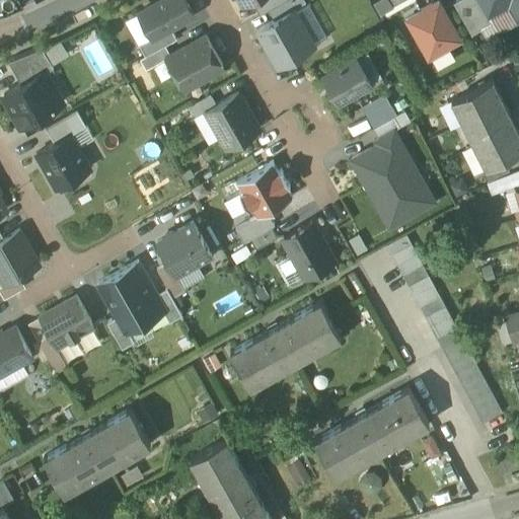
[(152,35),(153,36),(170,26),(194,13),(186,0),(158,0),(139,11),(152,35)]
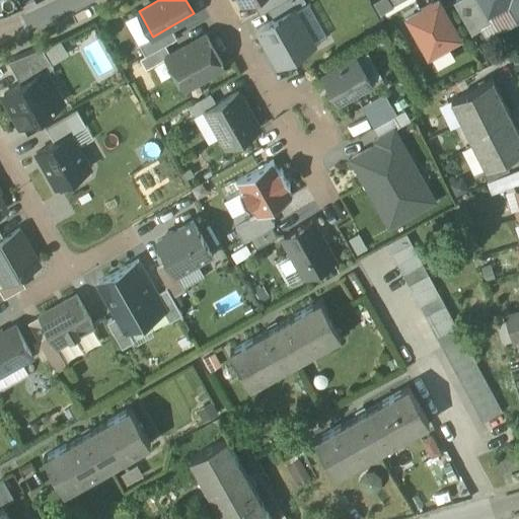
[(250,0),(260,13),(268,9),(283,0),(250,0)]
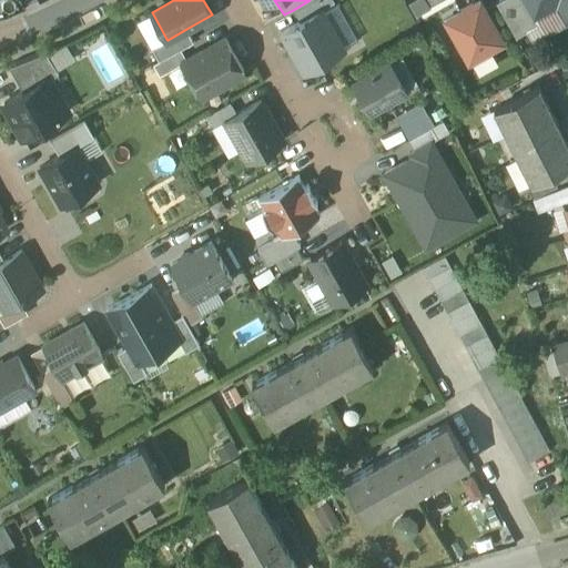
[(310,0),(293,10),(300,21),(321,9),(334,1),(333,0),(310,0)]
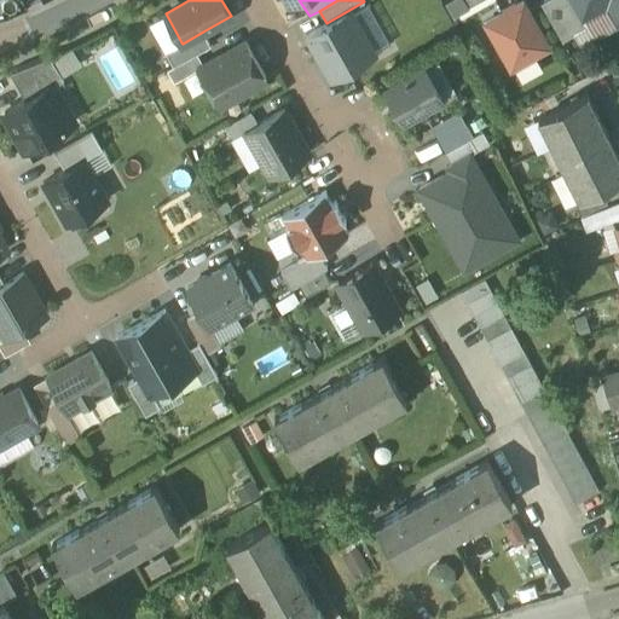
[(366,0),(364,1),(350,10),(370,47),(388,39),(366,0)]
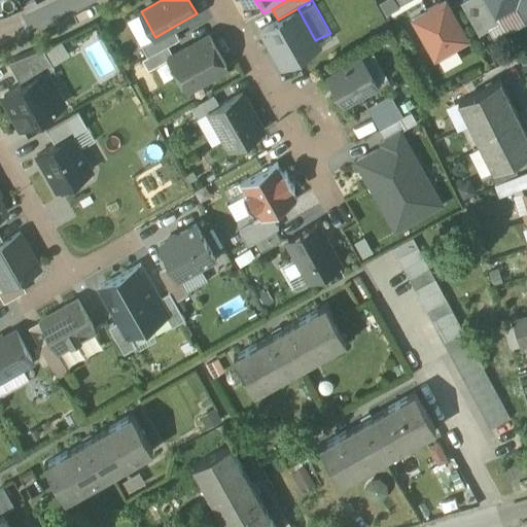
[(463,0),(460,2),(479,35),(488,29),(500,22),(496,14),(495,15),(487,0),(463,0)]
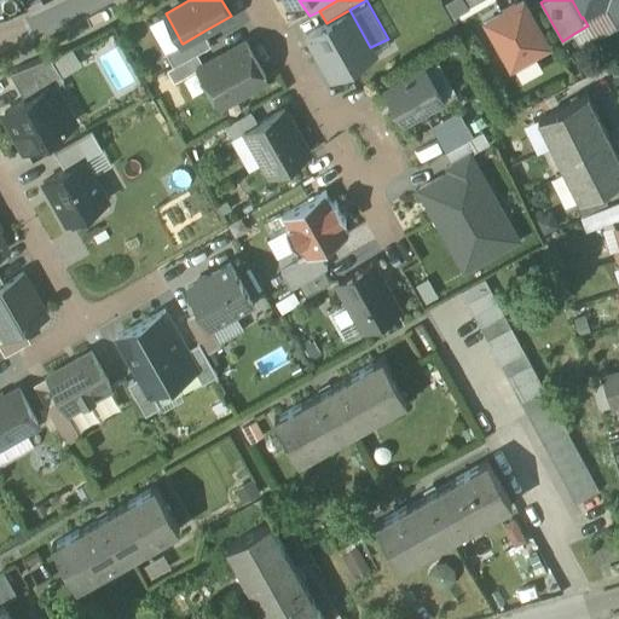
[(618,0),(572,0),(582,18),(583,17),(608,4),(611,1),(618,4),(618,0)]
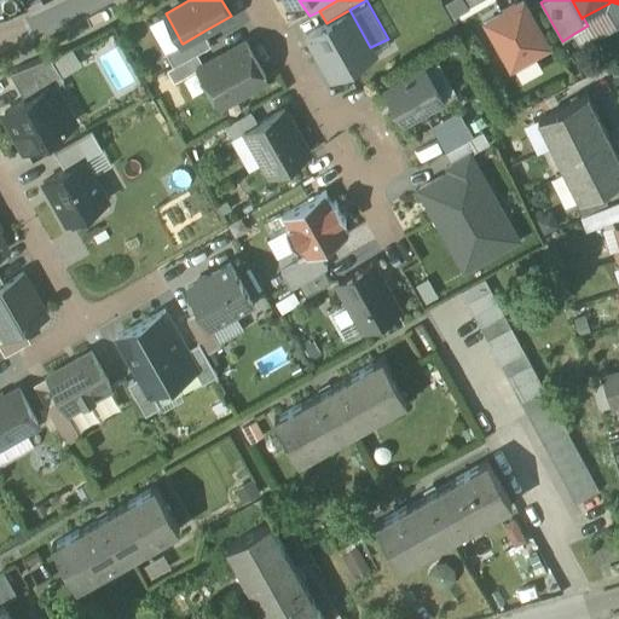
[(548,46),(522,1),(485,22),(510,68),(548,46)]
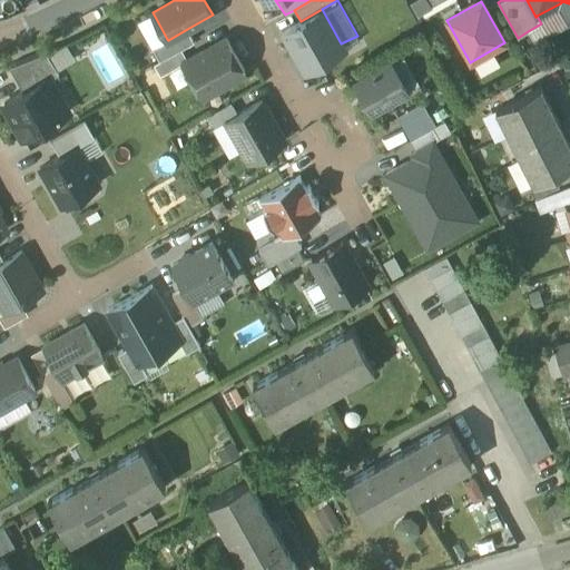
[(569,3),(562,1),(560,3),(569,20),(569,19),(569,3)]
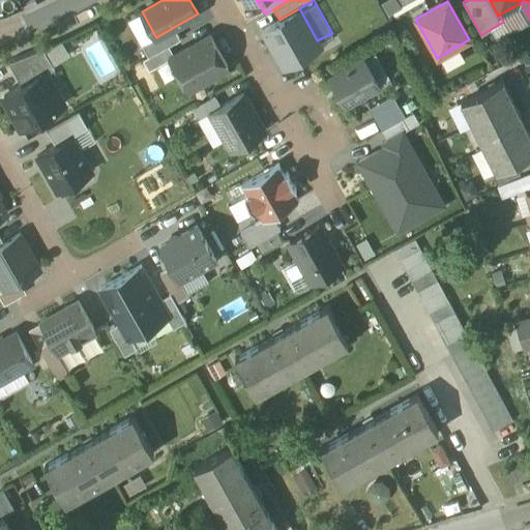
[(503,22),(491,29),(496,38),(529,19),(521,3),(499,15),(503,22)]
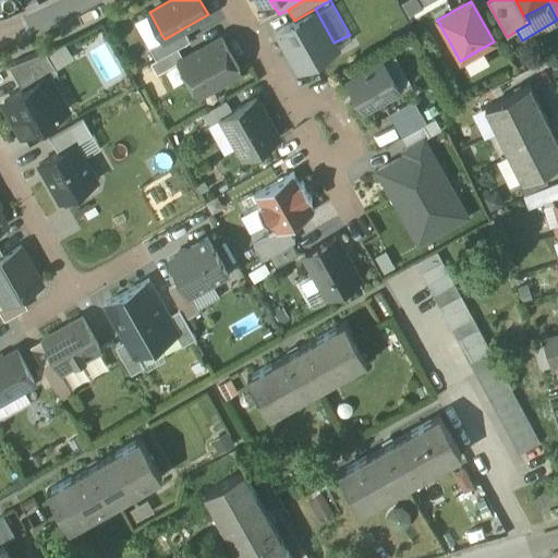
[(334,43),(315,9),(294,21),(277,31),(299,69),(311,62),(314,67),(322,61),(327,59),(325,53),(337,47),(334,43)]
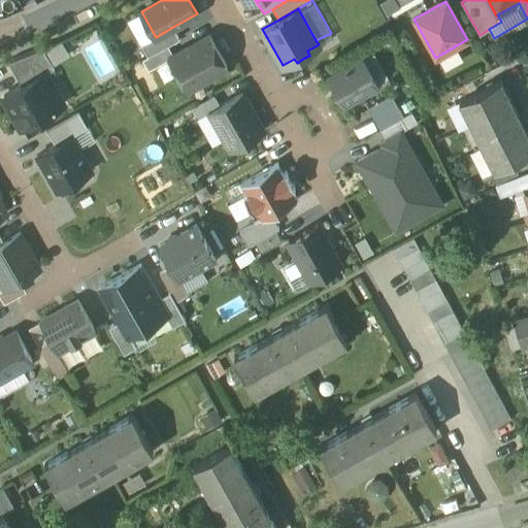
[(127,20),(141,44),(155,36),(141,11),(127,20)]
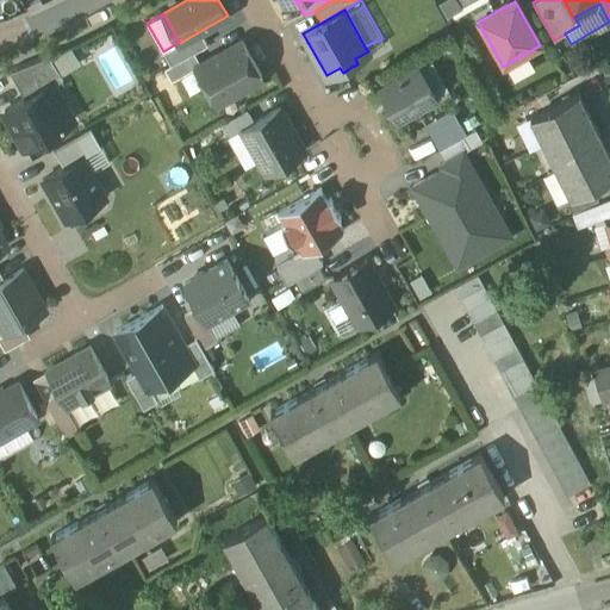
[(163,51),(170,64),(193,51),(207,44),(200,31),(180,43),(179,42),(163,51)]
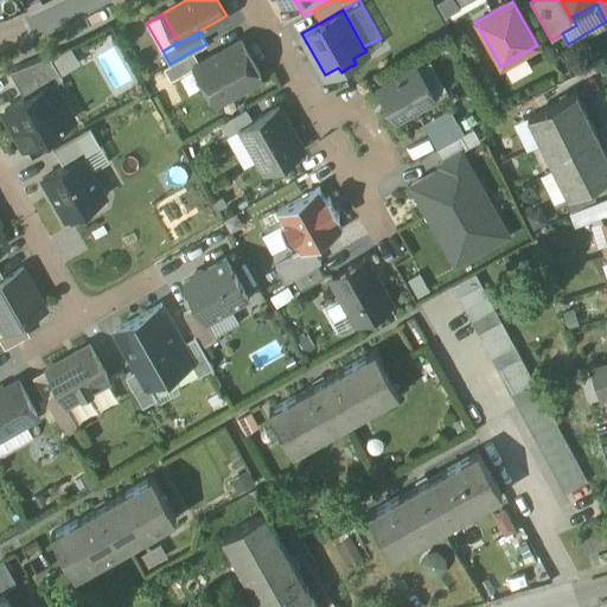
[(195,66),(215,103),(261,77),(241,40),(199,64),(195,66)]
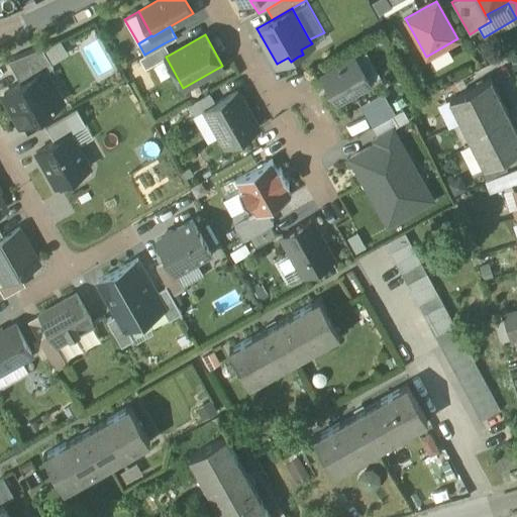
[(60,39),(42,48),(50,64),(68,54),(60,39)]
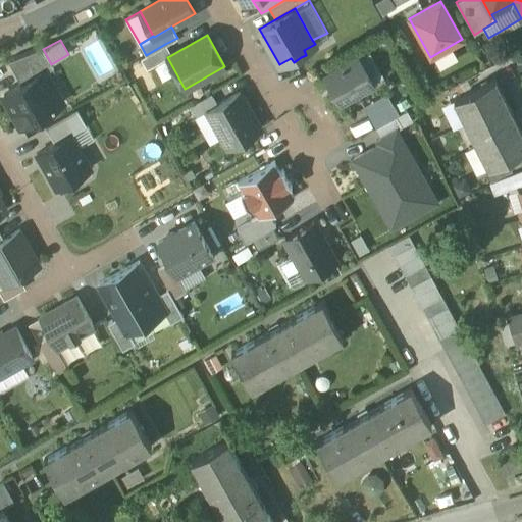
[(171,55),(165,44),(146,55),(140,58),(146,69),(167,57),(171,55)]
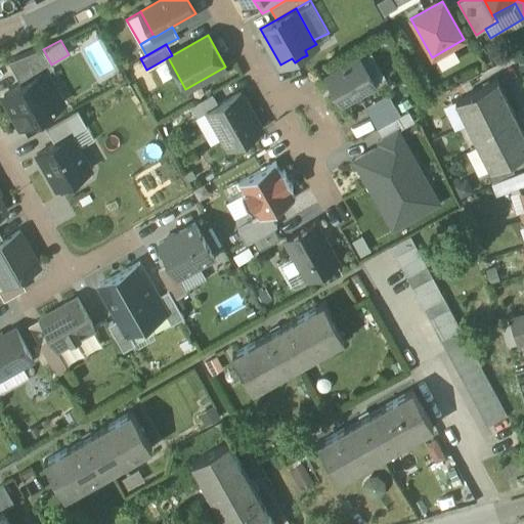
[(43,72),(44,73),(53,68),(51,64),(43,49),(42,47),(7,60),(20,84),(43,72)]
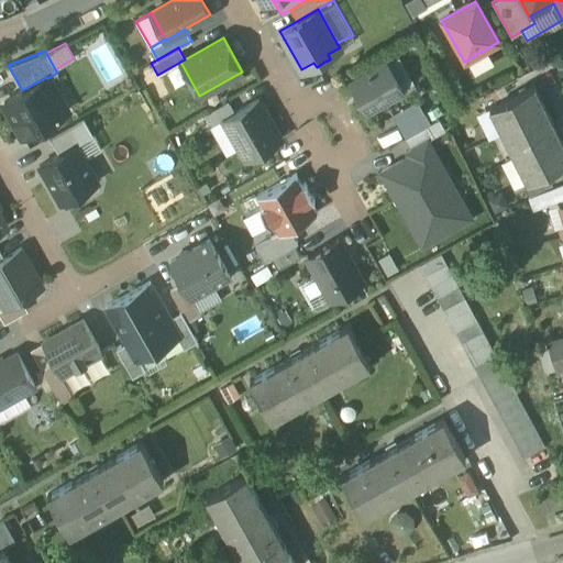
[(387,62),(403,90),(415,84),(398,54),(387,62)]
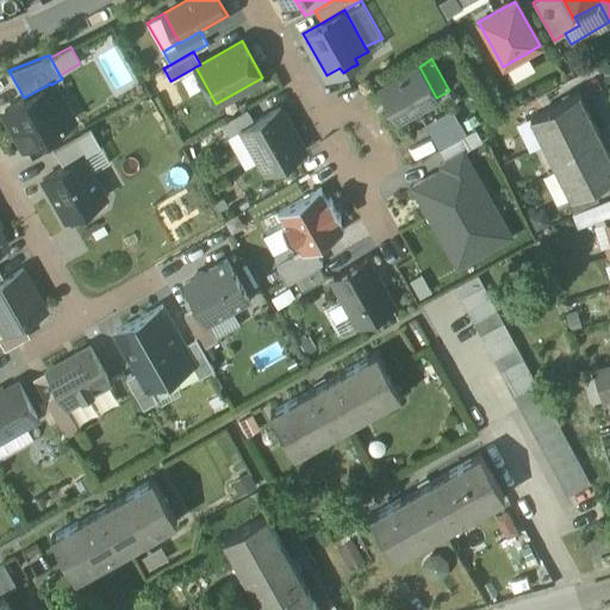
[(379,89),(396,120),(436,98),(419,67),(379,89)]
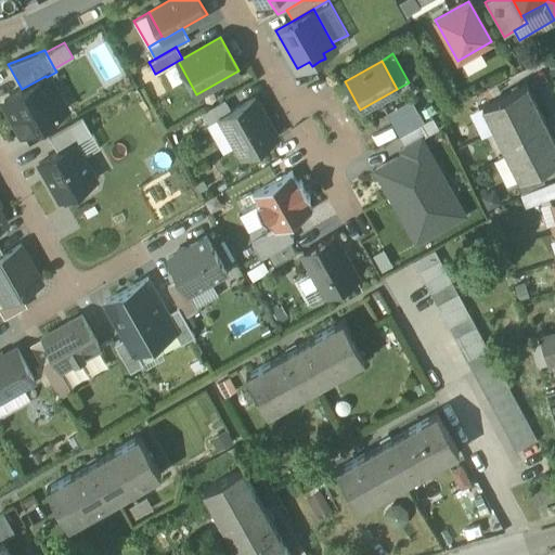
[(22,89),(3,100),(23,133),(65,110),(47,77),(46,76),(22,89)]
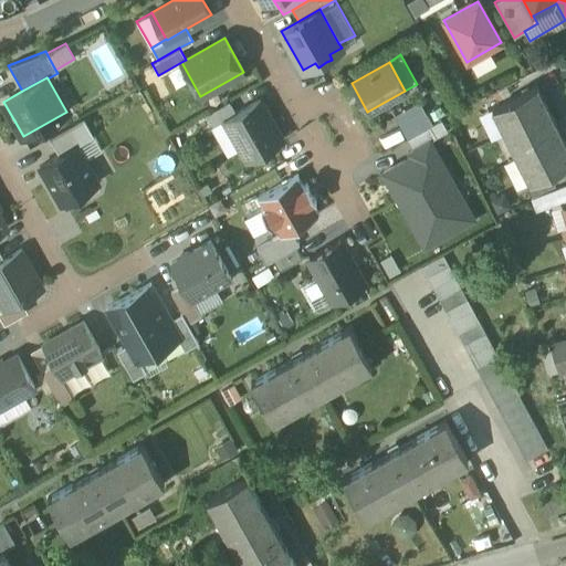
[(492,107),(504,133),(549,111),(536,85),(492,107)]
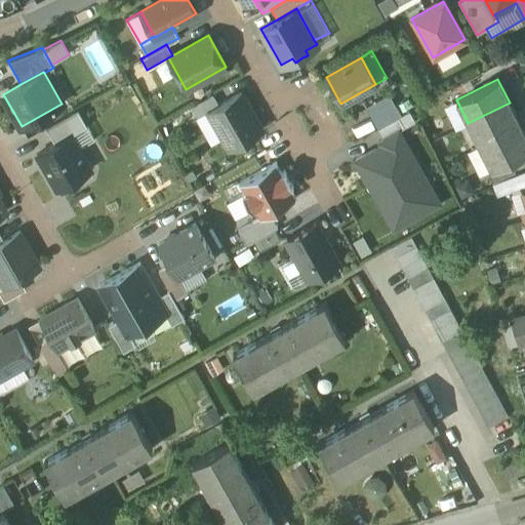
[(224,137),(230,148),(261,130),(240,92),(218,105),(208,111),(224,137)]
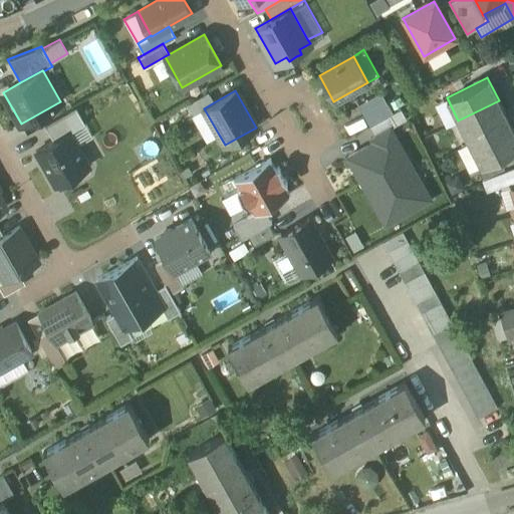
[(356,104),(368,125),(394,111),(381,90),(356,104)]
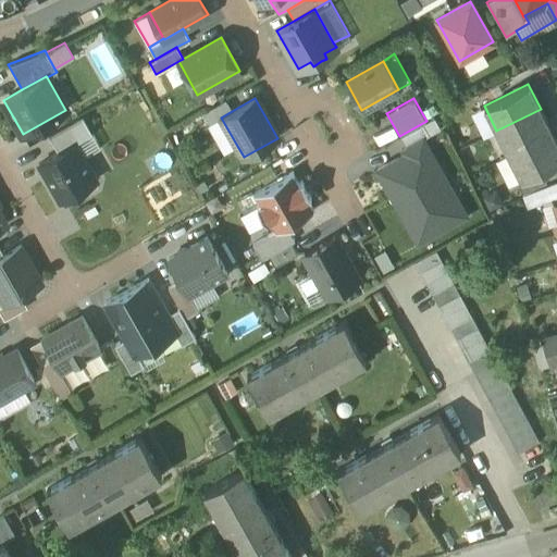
[(203,112),(210,123),(221,118),(232,111),(225,100),(203,112)]
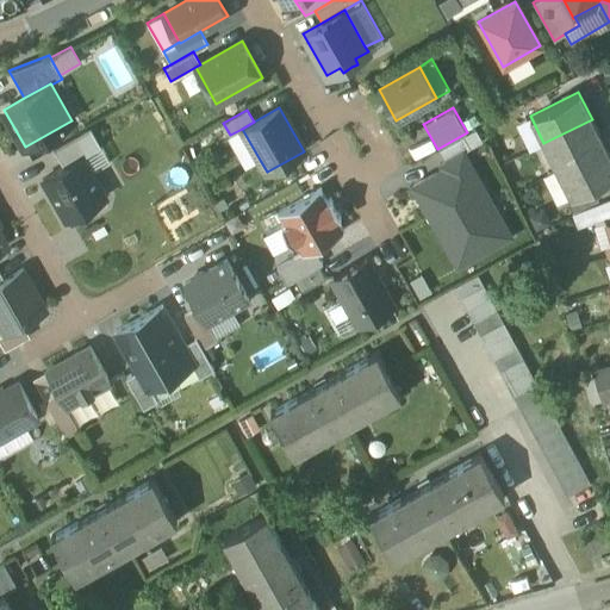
[(543,143),(556,169),(604,145),(592,119),(543,143)]
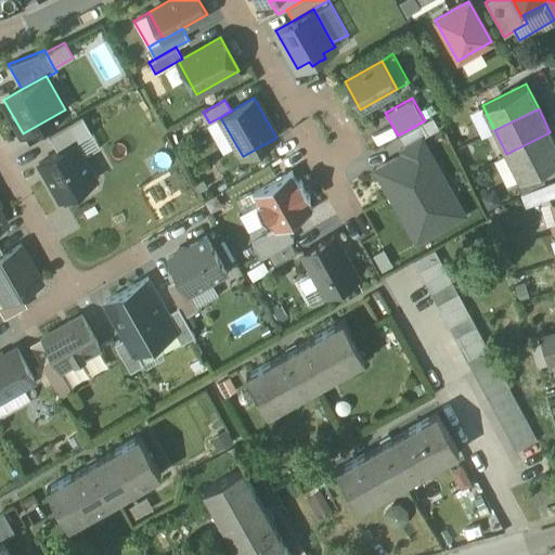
[(48,134),(57,152),(75,142),(92,132),(81,115),(48,134)]
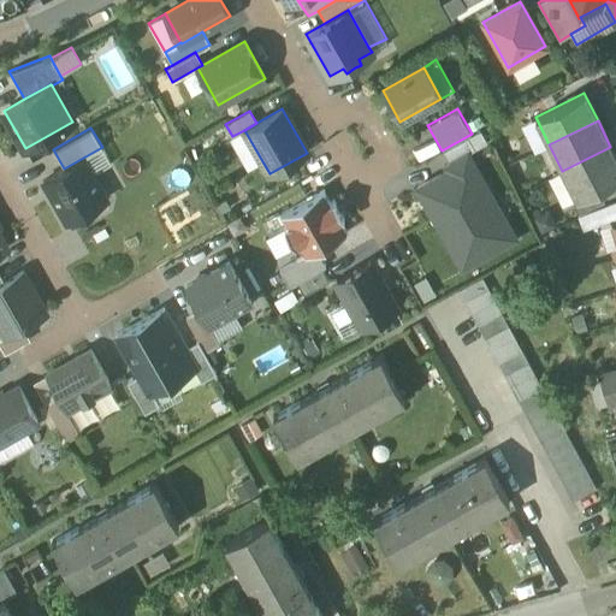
[(442,150),(449,163),(467,153),(486,142),(479,129),(472,134),(442,150)]
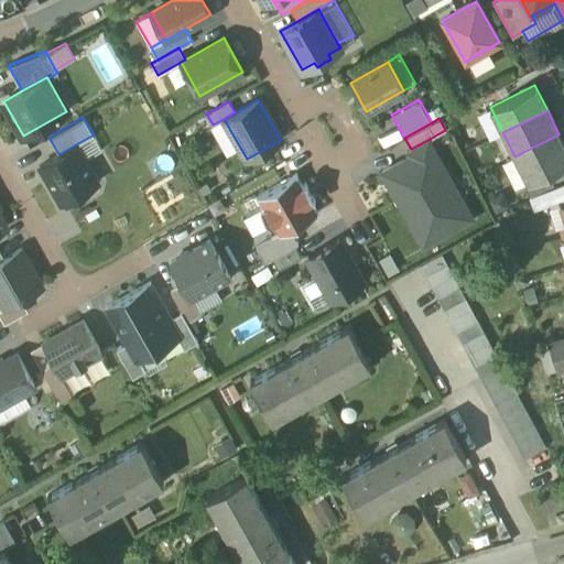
[(226,155),(240,148),(224,119),(213,125),(209,127),(226,155)]
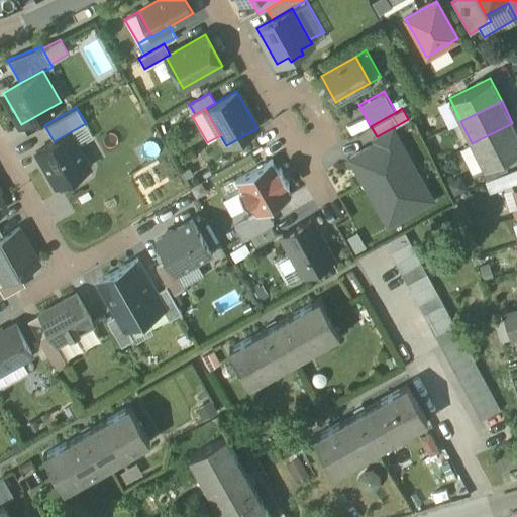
[(93,136),(86,123),(70,132),(77,145),(93,136)]
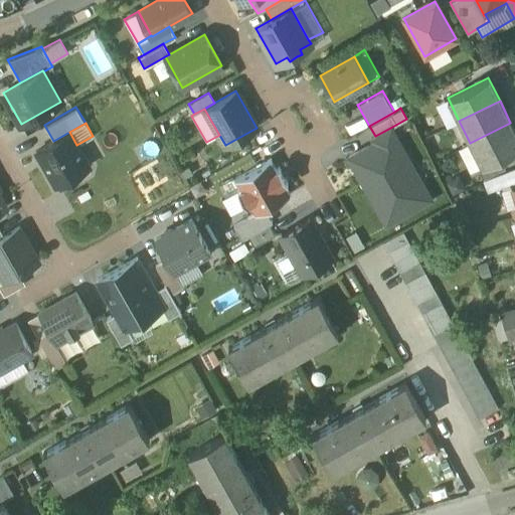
[(514,149),(514,131),(510,123),(470,143),(481,166),(499,157),(514,149)]
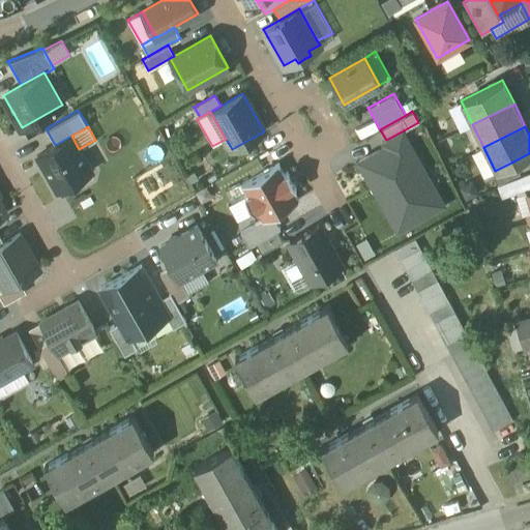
[(421,215),(443,204),(402,131),(386,140),(383,142),(386,147),(379,151),(378,150),(358,162),(387,213),(388,213),(412,199),(421,215)]
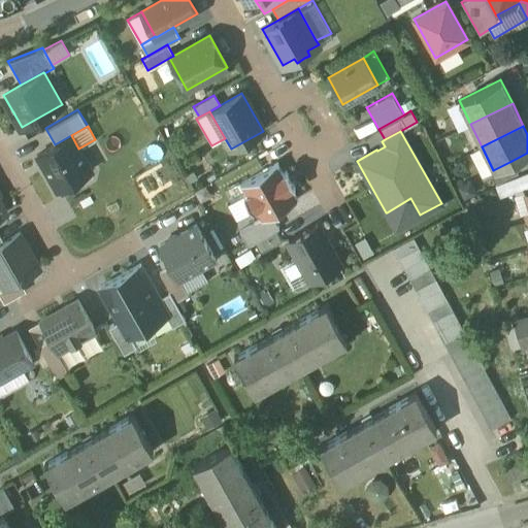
[(57,189),(91,169),(78,149),(71,135),(55,144),(37,155),(57,189)]
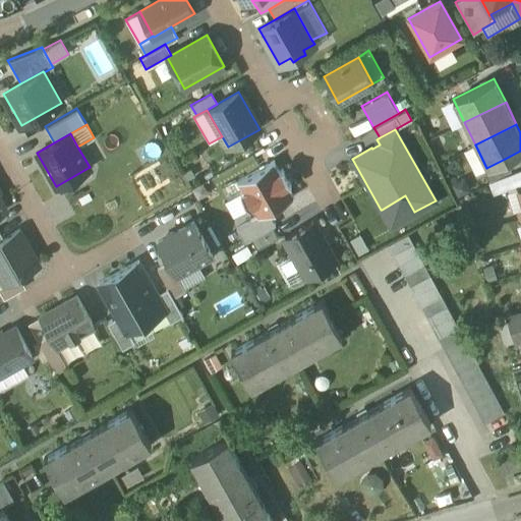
[(483,170),(488,181),(510,170),(505,159),(486,168),(483,170)]
